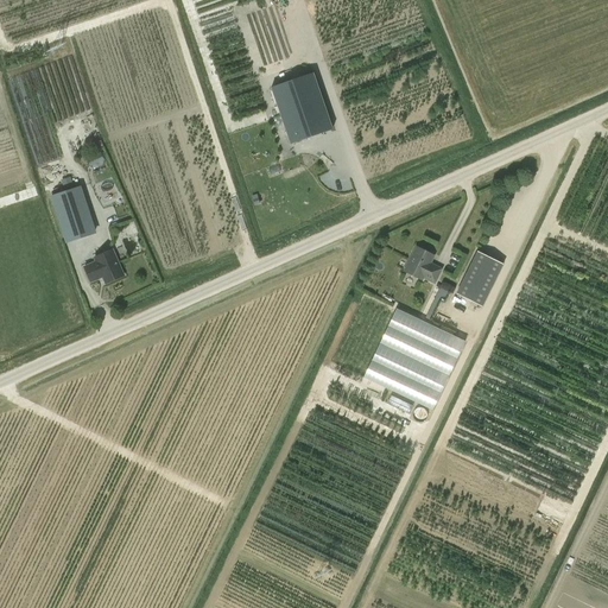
[(314,74),(271,88),(290,144),(333,130),(314,74)]
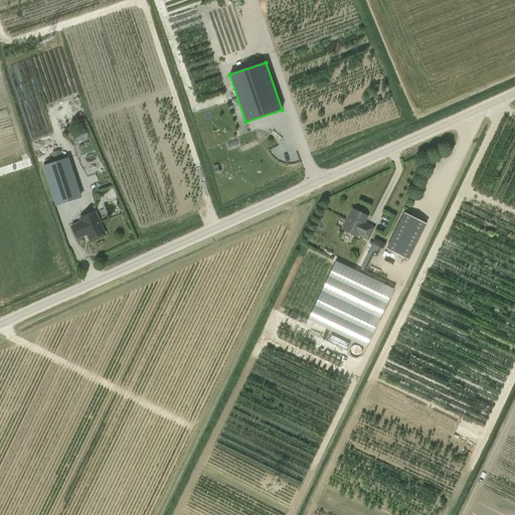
[(237,103),(231,104),(235,124),(242,123),(237,103)]
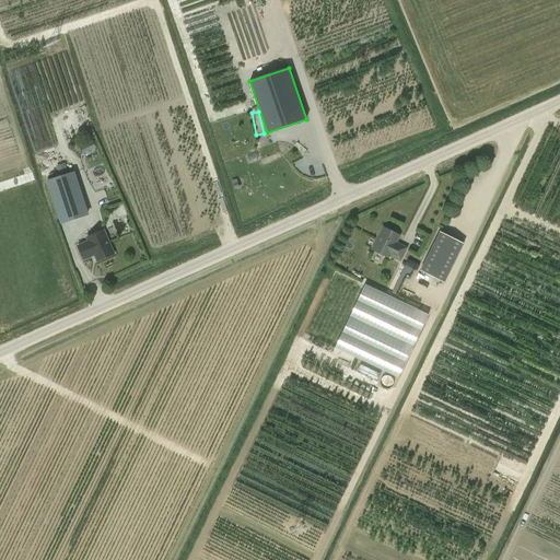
[(65,164),(57,166),(60,175),(67,173),(65,164)]
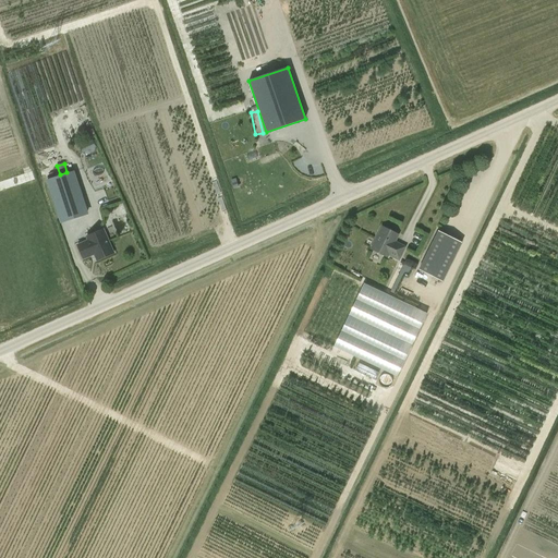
[(47,181),(60,221),(87,214),(74,172),(47,181)]
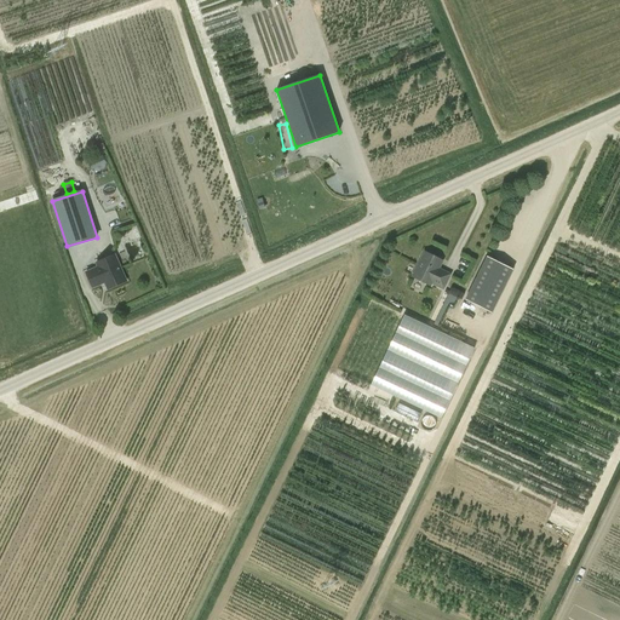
[(442,271),(442,273),(437,270),(442,262),(424,252),(412,276),(430,286),(431,283),(443,288),(451,275),(442,271)]
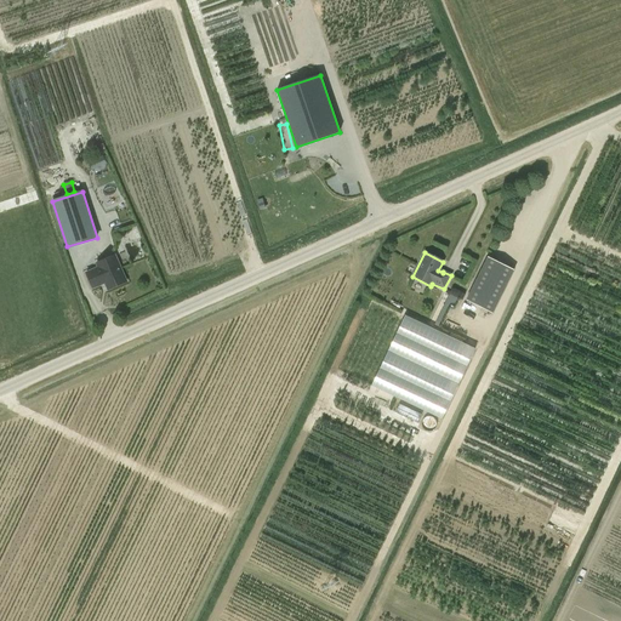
[(125,281),(113,255),(95,263),(97,268),(86,273),(93,289),(104,284),(107,290),(125,281)]
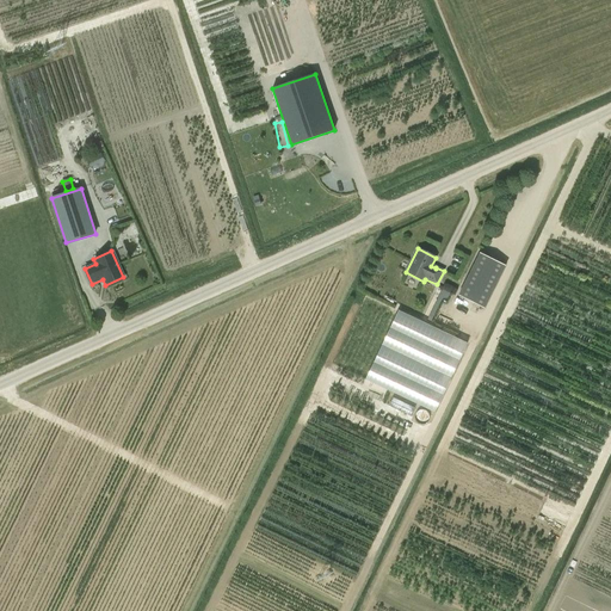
[(506,265),(480,253),(458,296),(485,308),(506,265)]
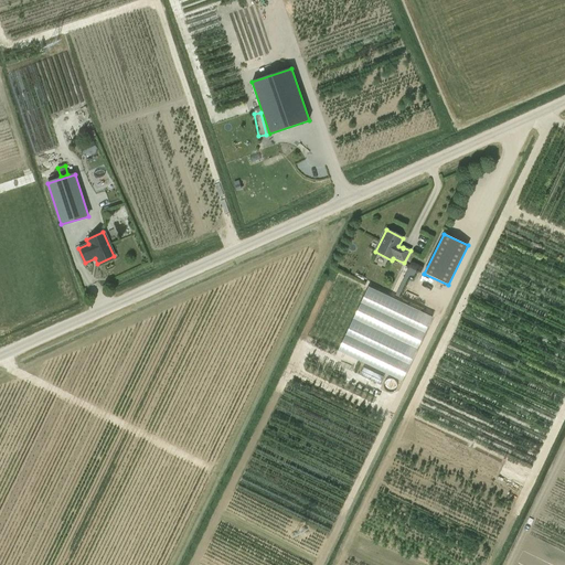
[(408,268),(395,297),(398,299),(409,276),(414,278),(416,272),(408,268)]
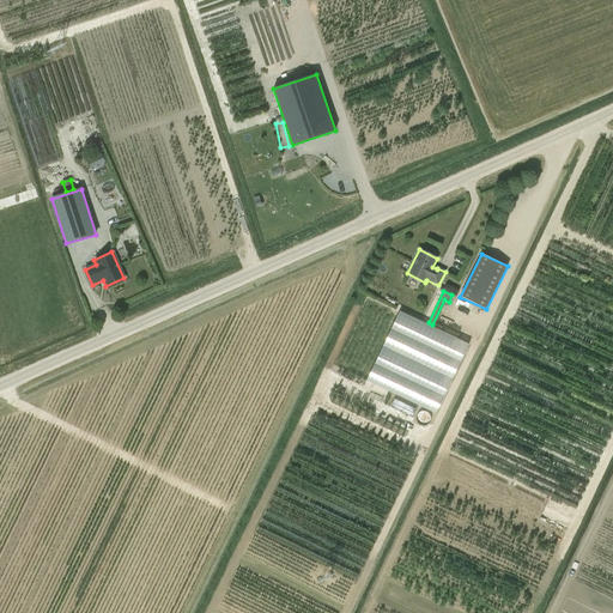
[(399,311),(366,381),(436,414),(469,345),(399,311)]
